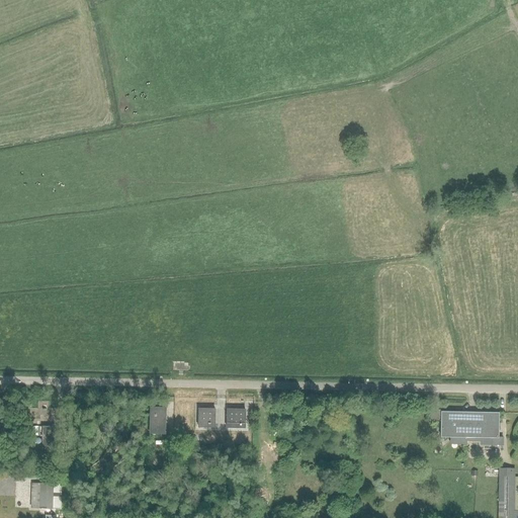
[(165,430),(166,409),(150,408),(150,429),(165,430)]
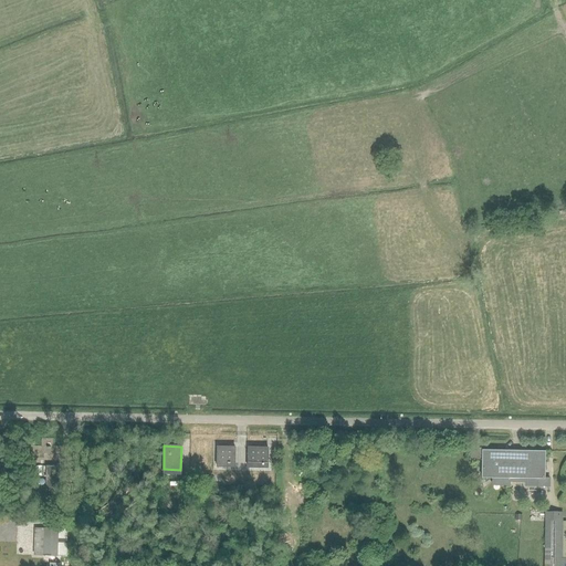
[(234,468),(234,448),(217,448),(217,468),(234,468)]
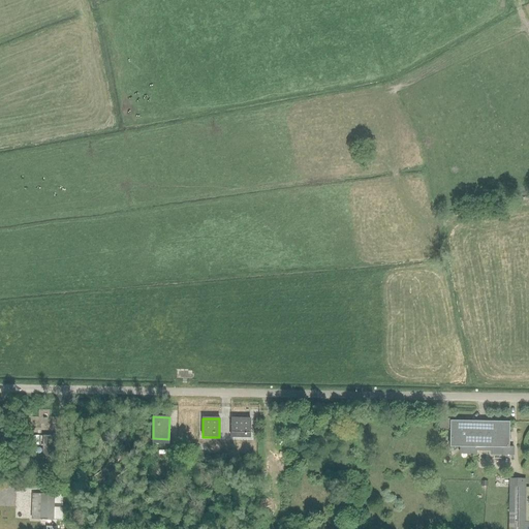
[(250,438),(250,419),(232,418),(231,437),(250,438)]
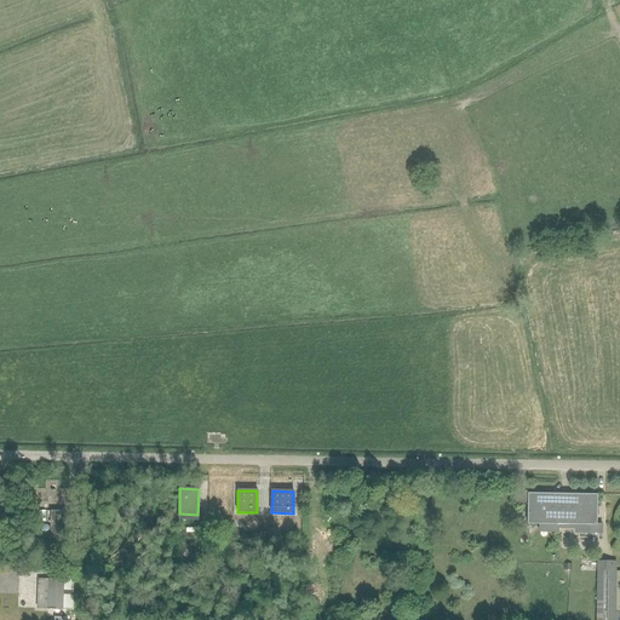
[(528,493),(528,523),(539,523),(575,524),(575,528),(575,532),(589,533),(590,524),(596,524),(596,523),(597,495),(528,493)]
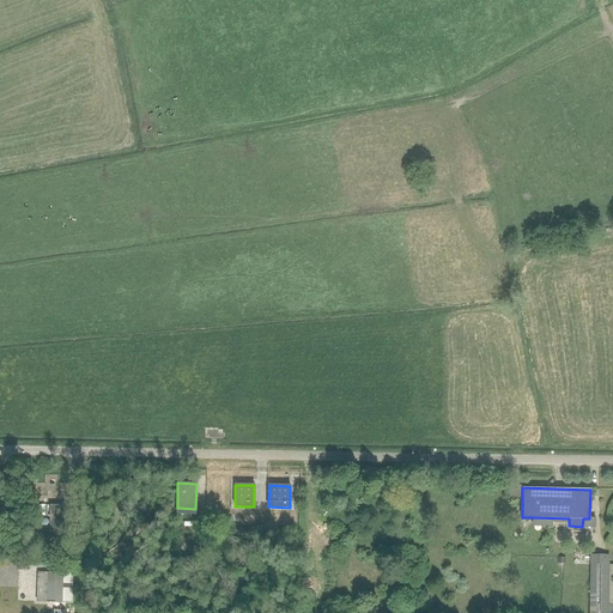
[(38,517),(49,517),(49,505),(38,505),(38,517)]
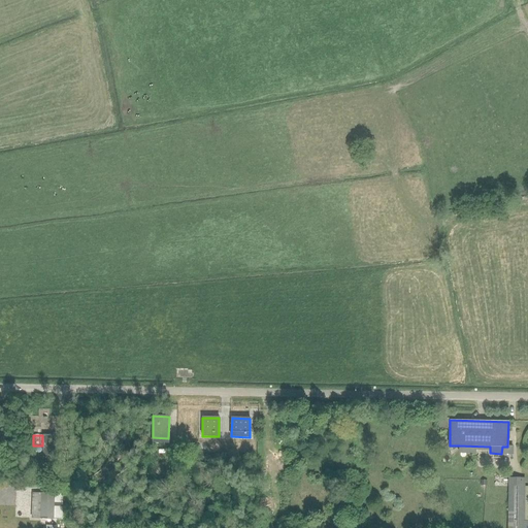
[(56,456),(56,435),(43,435),(42,456),(56,456)]
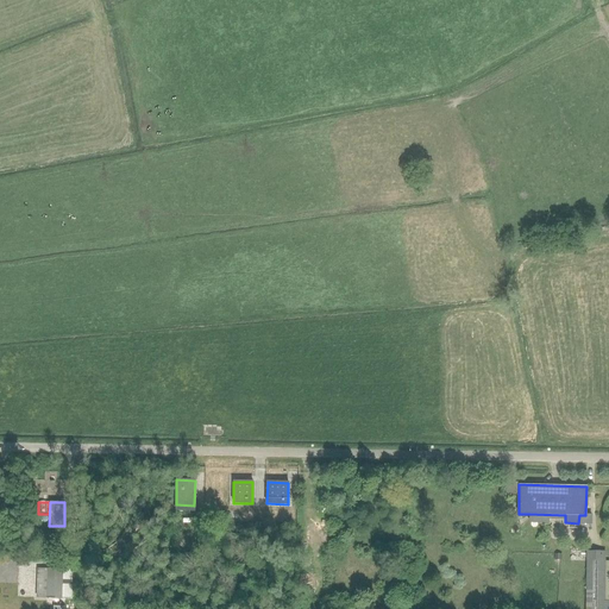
[(586,559),(585,608),(602,608),(603,559),(586,559)]
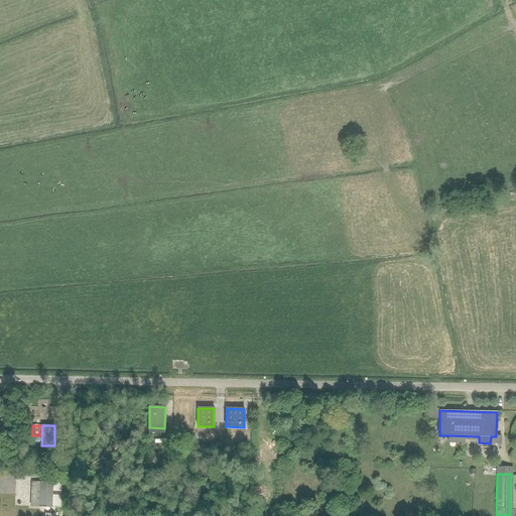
[(31,481),(30,506),(60,507),(61,483),(31,481)]
